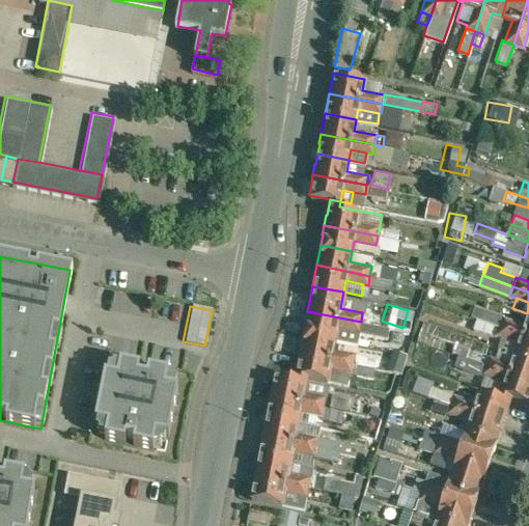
[(502,315),(479,308),(476,317),(499,325),(502,315)]
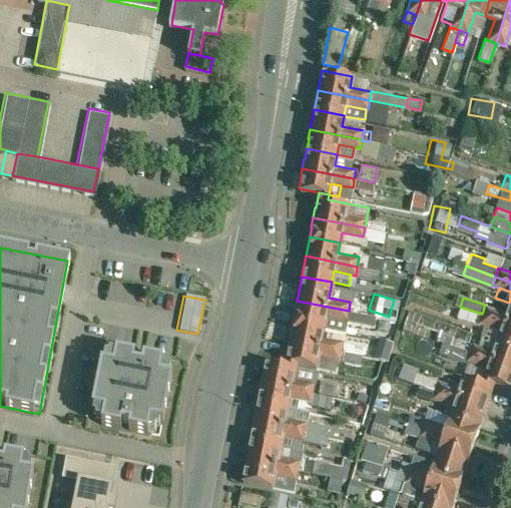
[(349,311),(297,301),(295,311),(293,321),(323,327),(325,316),(347,321),(349,311)]
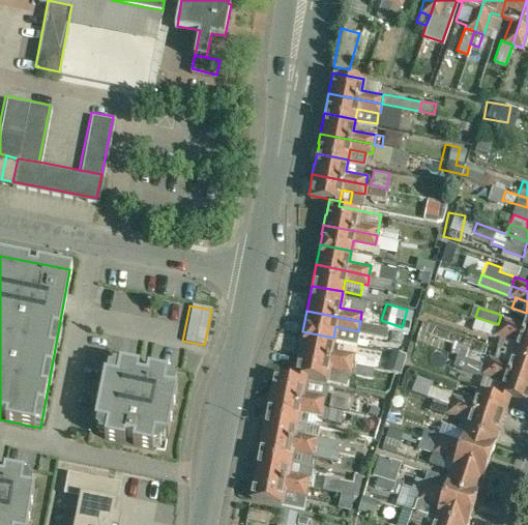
[(527,313),(526,313),(523,323),(501,315),(498,324),(527,334),(527,313)]
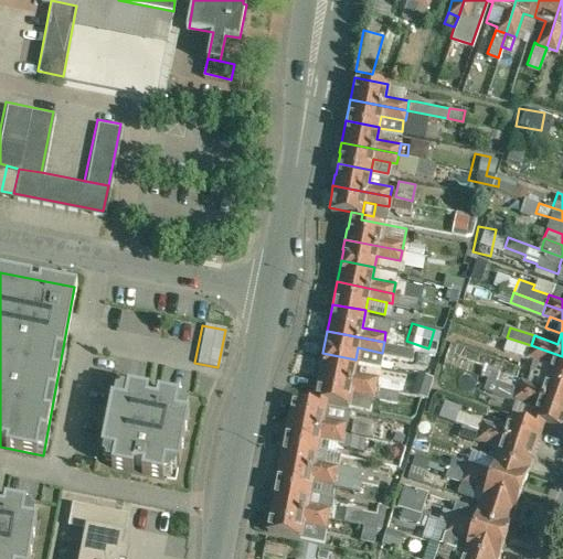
[(531,345),(507,337),(503,347),(528,356),(528,355),(531,345)]
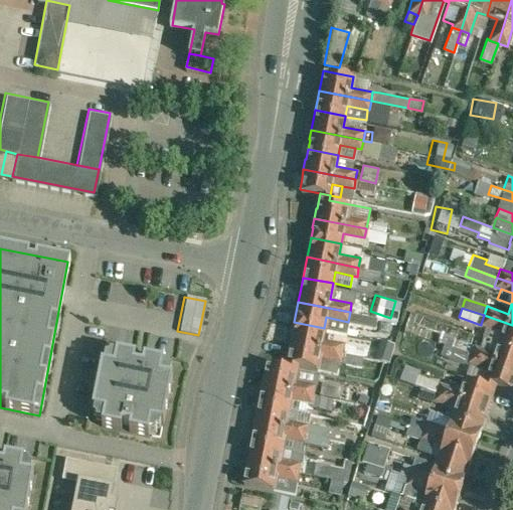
[(369,316),(350,312),(348,322),(367,325),(369,316)]
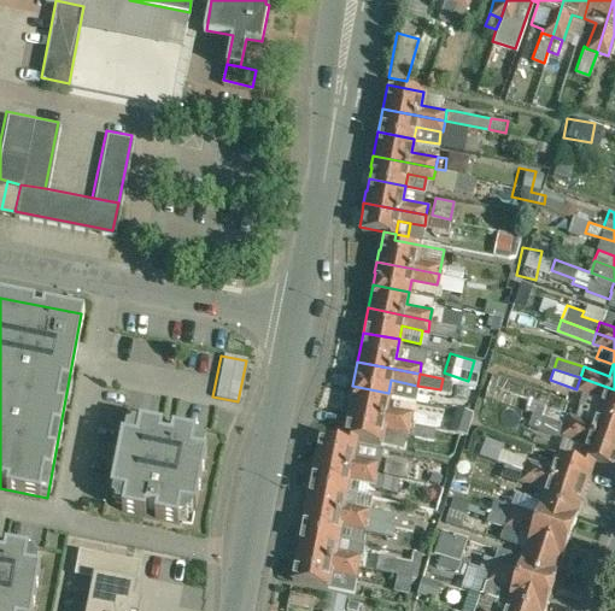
[(614,389),(580,377),(577,388),(601,397),(597,409),(614,415),(614,389)]
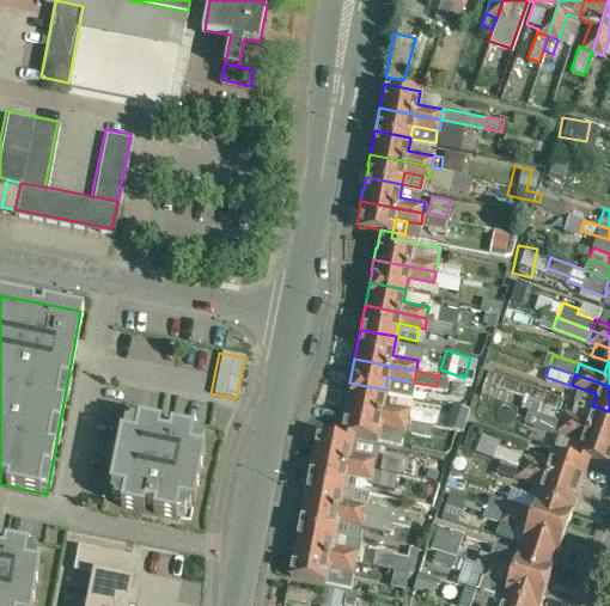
[(385,390),(349,383),(347,395),(345,405),(407,417),(409,406),(383,402),(385,390)]
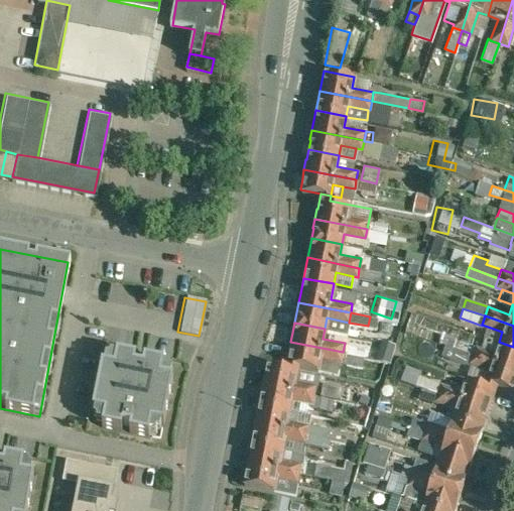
[(379,341),(367,338),(365,347),(363,356),(375,359),(379,341)]
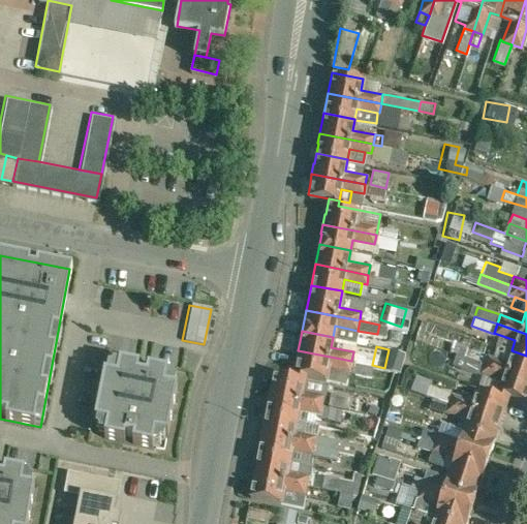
[(351,361),(298,350),(296,361),(297,361),(293,376),(304,378),(304,373),(324,377),(328,366),(349,370),(351,361)]
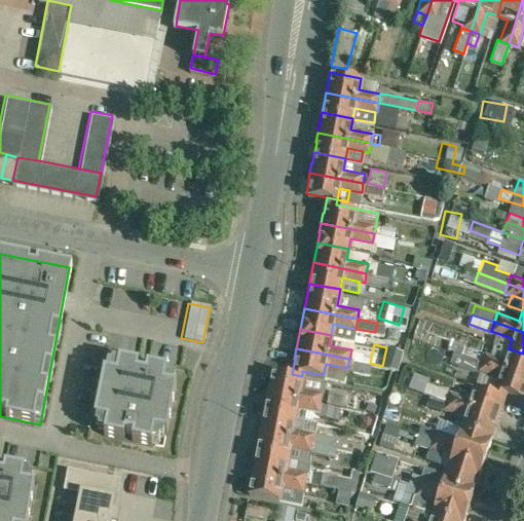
[(523,354),(509,348),(504,359),(484,351),(481,361),(523,375),(523,354)]
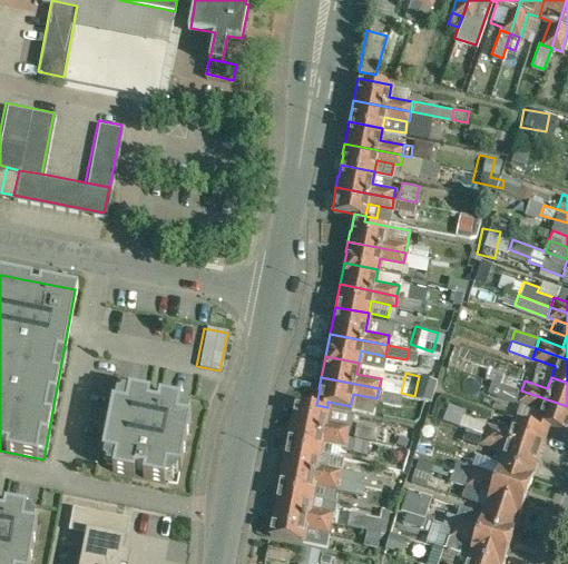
[(403,383),(381,378),(379,388),(401,393),(403,383)]
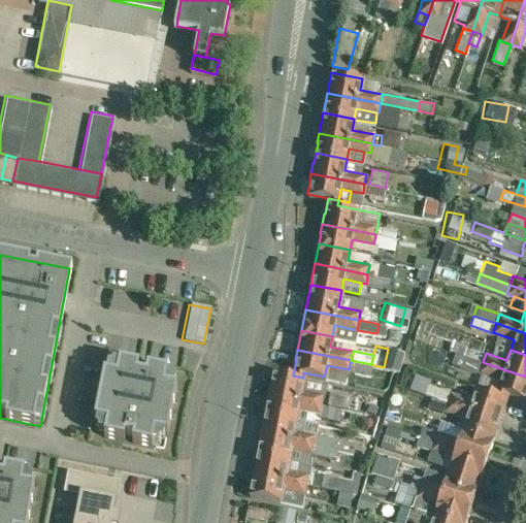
[(482,362),(462,355),(459,364),(479,370),(482,362)]
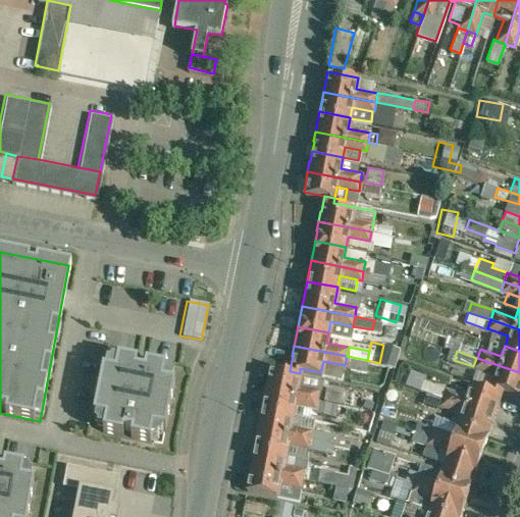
[(367,360),(347,356),(345,365),(365,369),(367,360)]
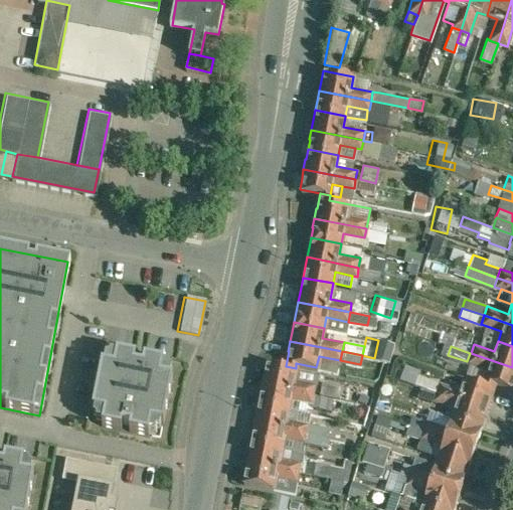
[(133,365),(134,359),(100,353),(87,422),(118,429),(119,423),(127,426),(126,432),(156,437),(169,366),(141,361),(139,367),(133,365)]
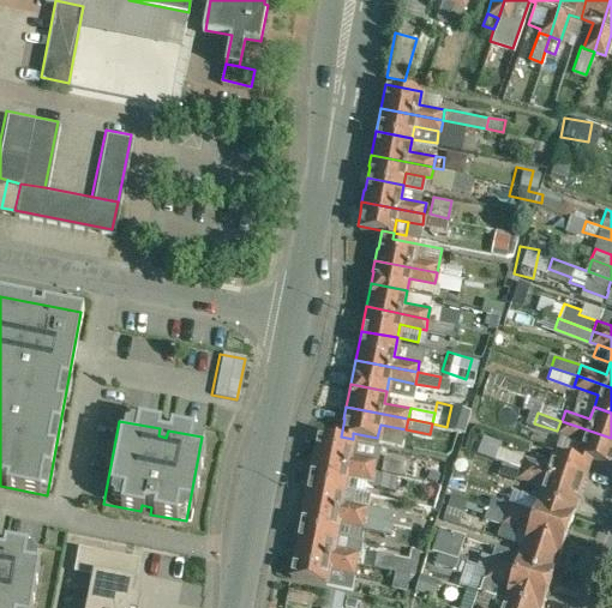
[(611,438),(562,421),(561,421),(557,431),(582,440),(577,452),(589,457),(611,464),(611,438)]
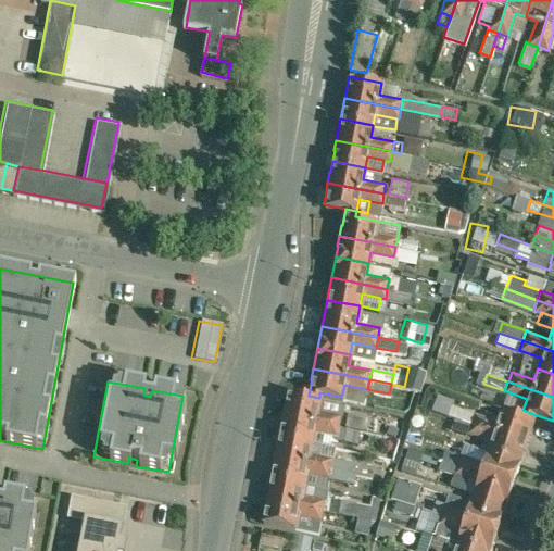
[(309,396),(287,391),(285,403),(282,413),(339,424),(340,414),(317,410),(319,398),(309,396)]
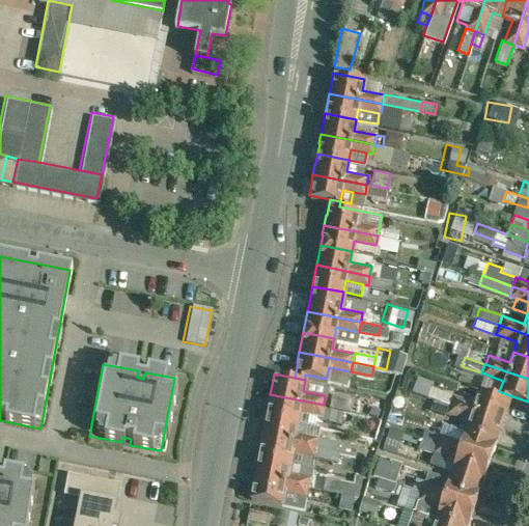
[(327,384),(305,380),(303,391),(325,395),(327,384)]
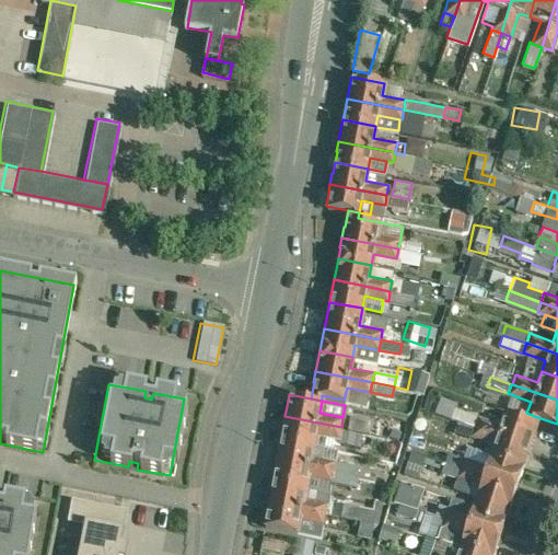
[(525,418),(504,412),(500,423),(477,415),(477,416),(474,425),(529,443),(533,434),(532,432),(537,417),(526,413),(525,418)]
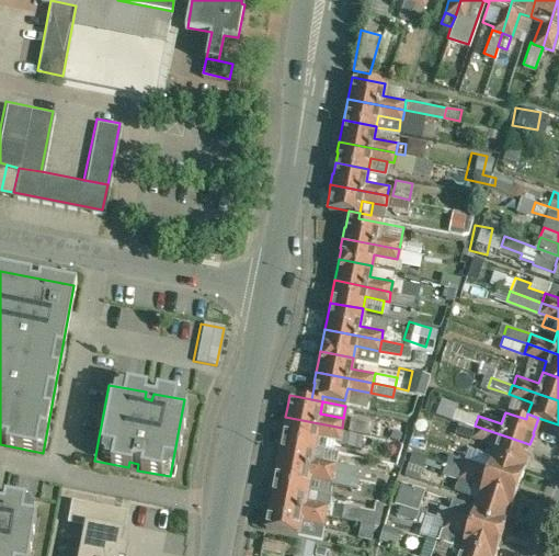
[(397,440),(401,421),(375,415),(371,433),(397,440)]
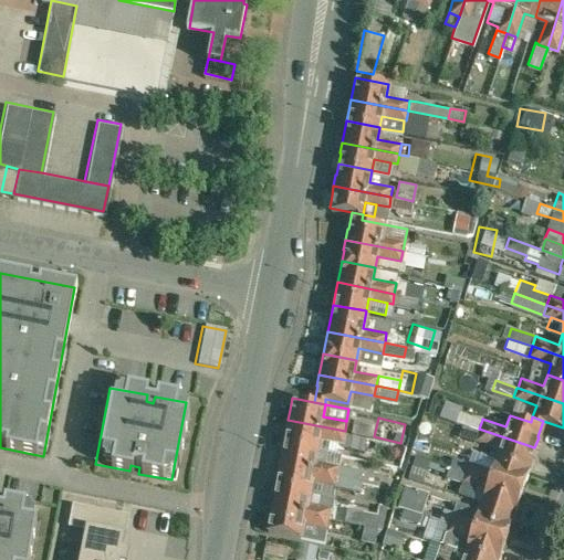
[(482,420),(474,418),(471,426),(479,429),(482,420)]
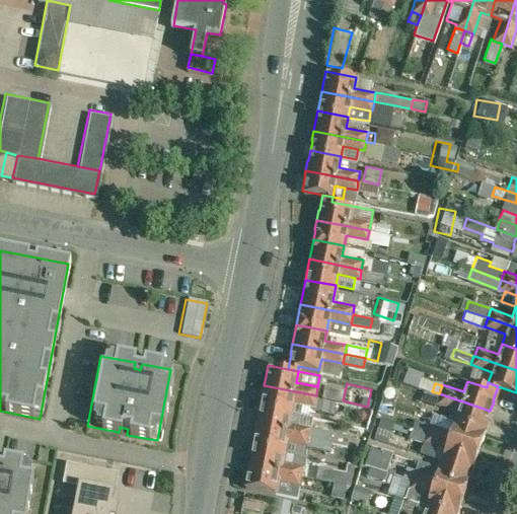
[(316,395),(264,385),(262,395),(260,406),(290,412),(292,400),(314,406),(316,395)]
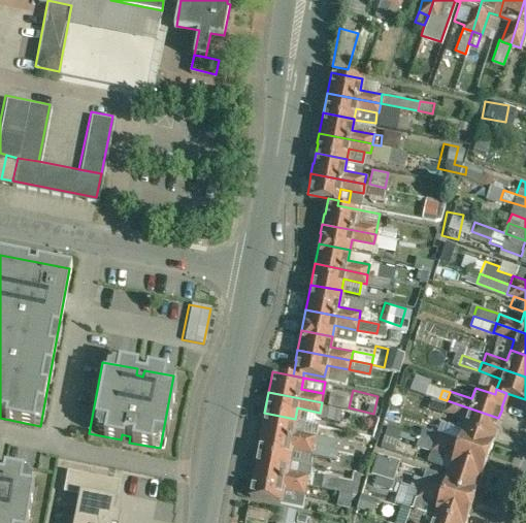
[(439,399),(425,394),(423,402),(436,406),(439,399)]
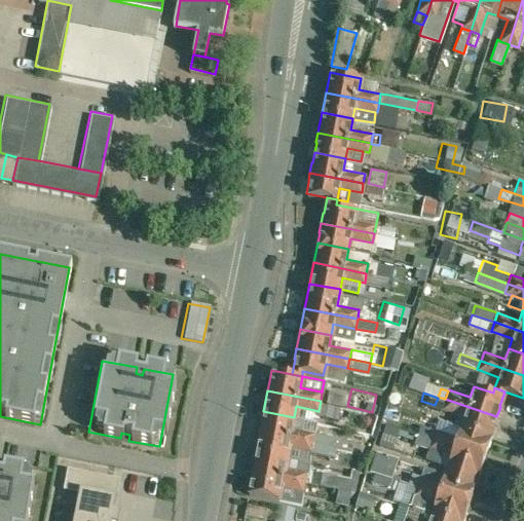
[(445,399),(438,397),(438,398),(435,405),(443,408),(445,399)]
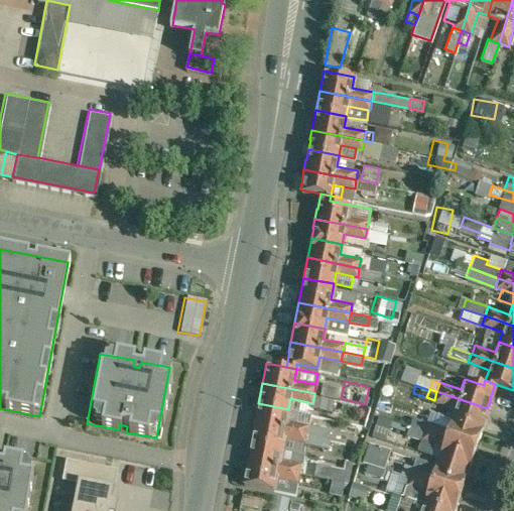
[(487,408),(436,391),(434,400),(433,400),(455,407),(452,416),(452,417),(482,427),(482,426),(481,426),(484,417),(487,408)]
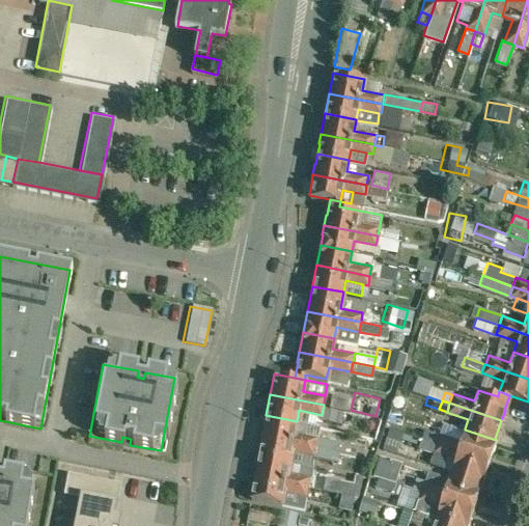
[(297,421),(266,415),(263,425),(261,435),(315,445),(317,436),(295,432),(297,421)]
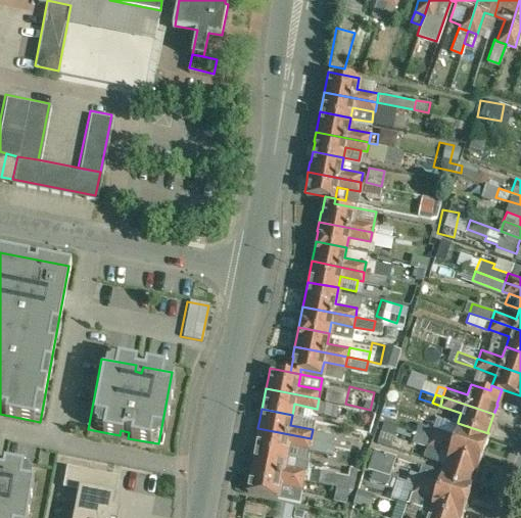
[(458,422),(434,414),(434,415),(431,414),(428,425),(432,426),(433,426),(454,433),(458,423),(458,422)]
